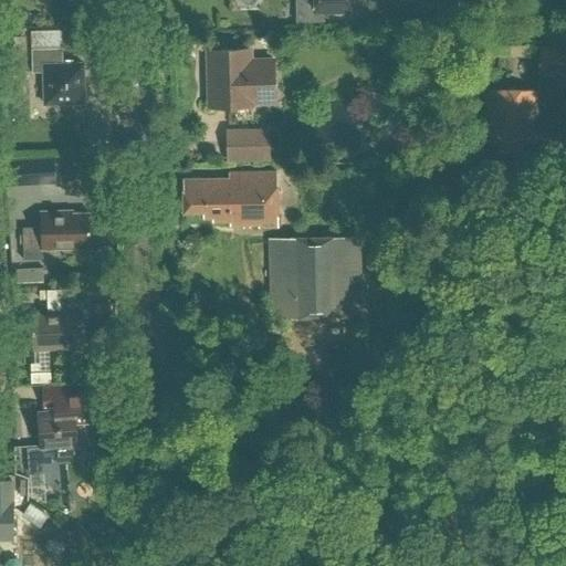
[(313,0),(314,13),(354,12),(354,0),(313,0)]
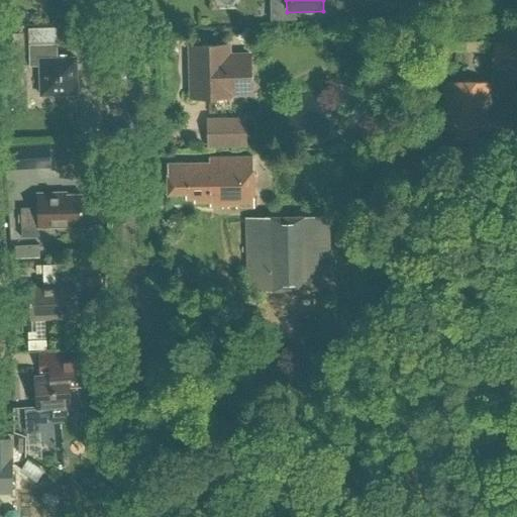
[(516,42),(491,43),(491,71),(507,71),(507,67),(516,67),(516,71),(516,70),(516,42)]
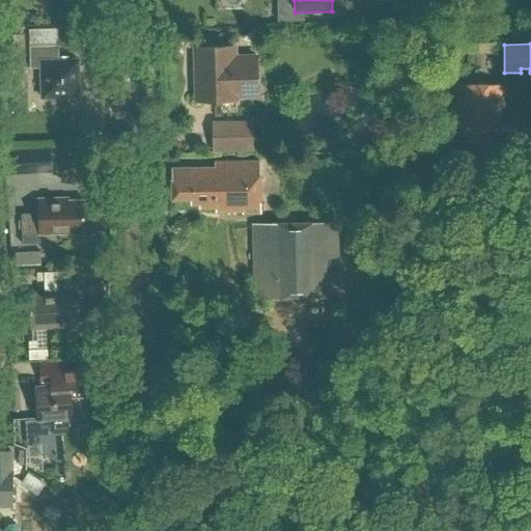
[(58,45),(29,46),(30,67),(40,67),(42,98),(79,96),(78,59),(59,59),(58,45)]
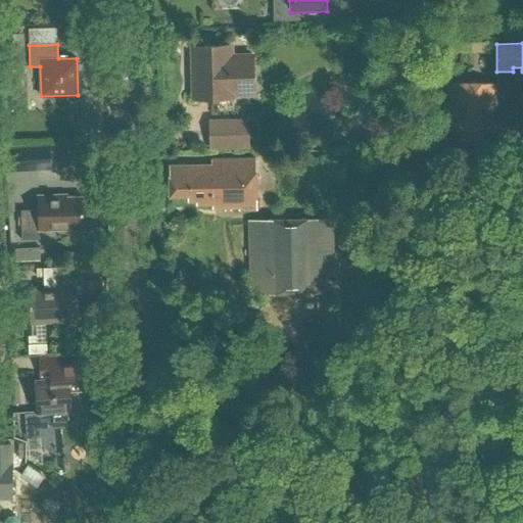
[(194,98),(231,97),(253,97),(253,83),(252,56),(230,57),(230,46),(193,47),(194,98)]
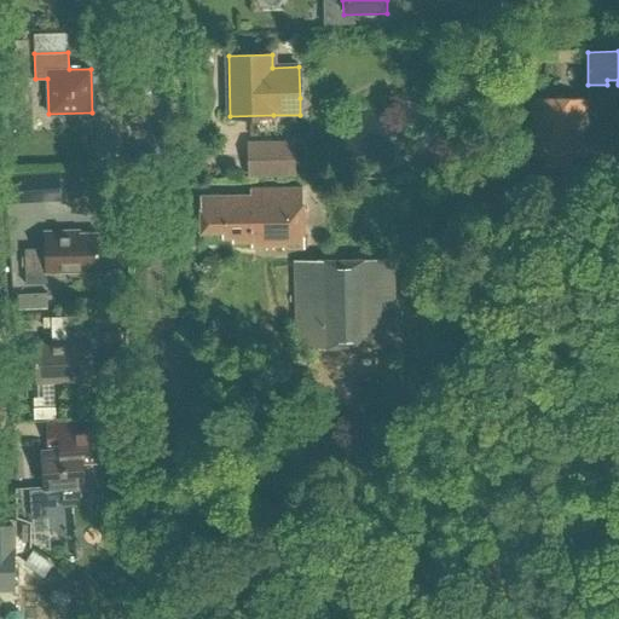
[(544,157),(544,166),(570,166),(570,157),(586,157),(588,98),(531,97),(530,157),(544,157)]
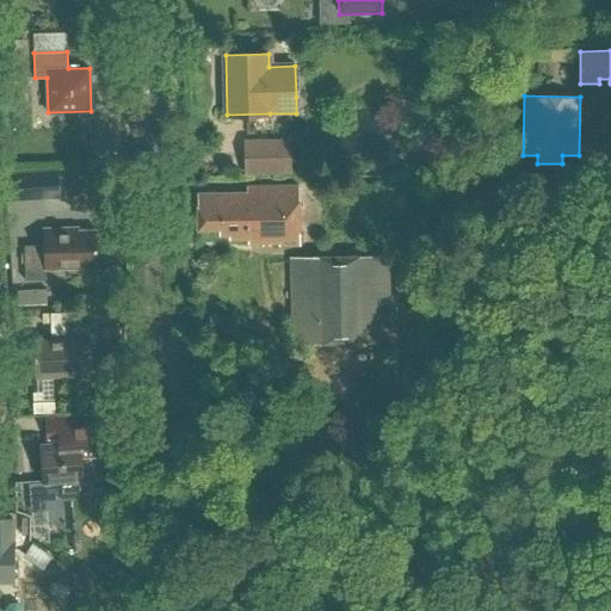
[(244,139),(245,174),(291,173),(291,137),(244,139)]
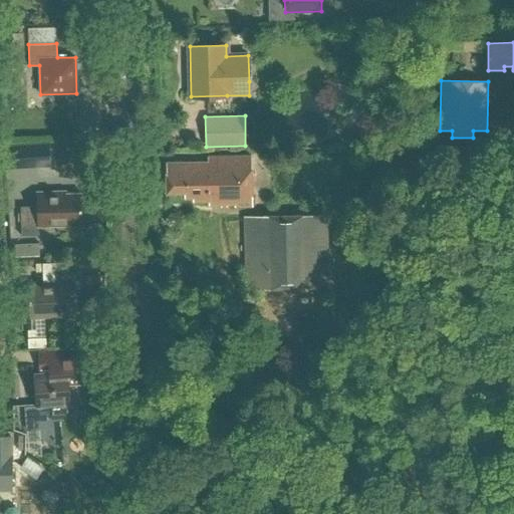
[(208,157),(208,163),(167,163),(167,193),(185,192),(185,198),(193,198),(193,202),(209,201),(209,206),(221,205),(221,207),(252,206),(251,156),(208,157)]
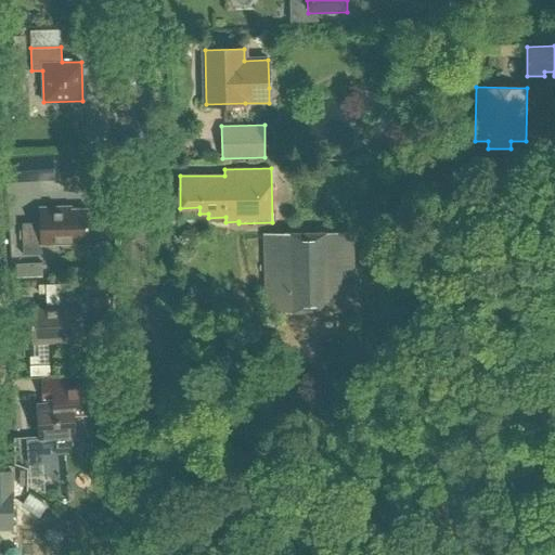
[(40,208),(41,221),(23,222),(23,255),(42,254),(42,243),(88,242),(88,209),(62,210),(62,207),(40,208)]
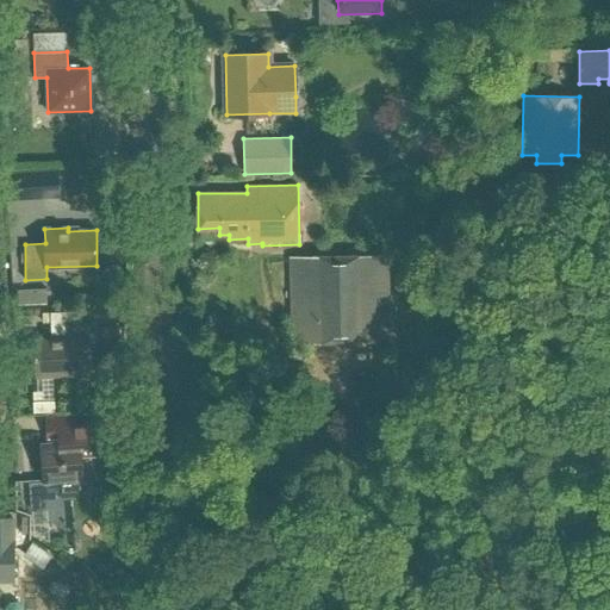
[(387,255),(290,256),(291,342),(390,341),(387,255)]
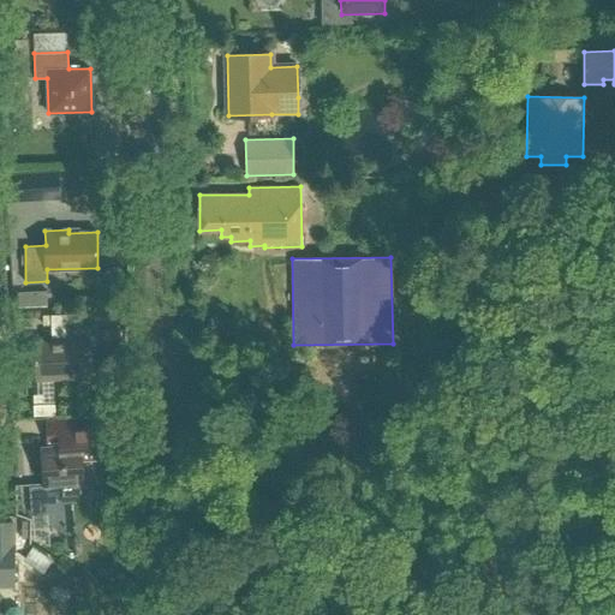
[(65,326),(66,342),(35,344),(36,380),(84,378),(84,368),(99,366),(96,324),(65,326)]
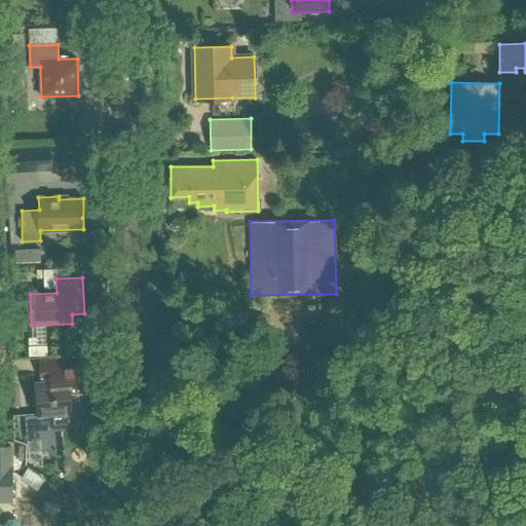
[(65,354),(38,357),(40,383),(35,383),(38,415),(51,414),(52,426),(72,424),(70,392),(82,391),(80,366),(65,368),(65,354)]
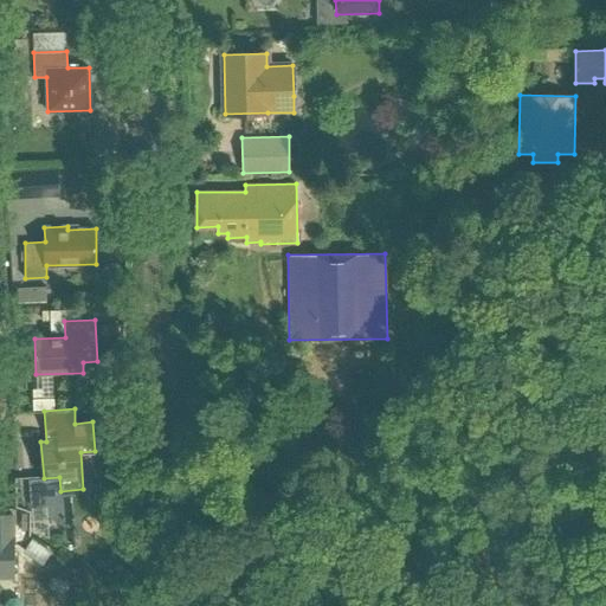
[(124,427),(124,413),(101,413),(100,426),(124,427)]
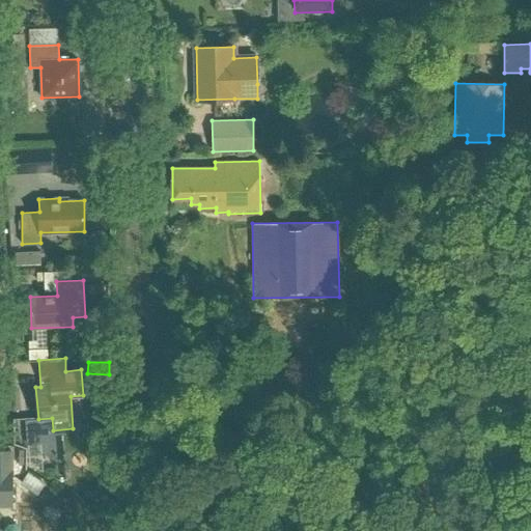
[(0,505),(11,505),(11,471),(10,471),(10,452),(0,451),(0,505)]
